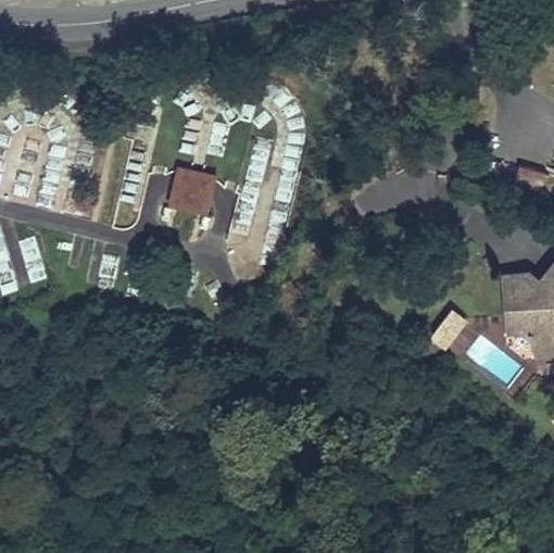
[(224,156),(229,128),(215,126),(210,154),(224,156)]
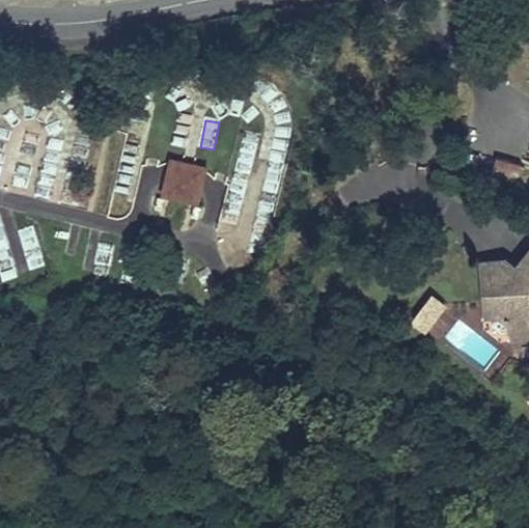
[(7,185),(27,192),(47,142),(27,134),(7,185)]
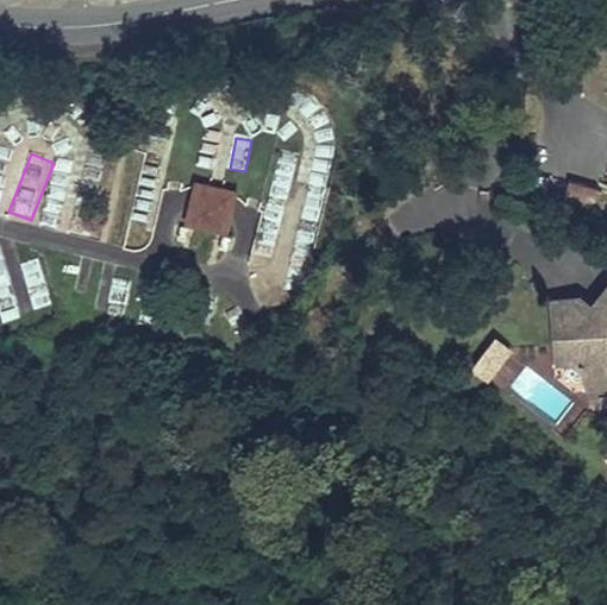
[(194,180),(181,226),(227,238),(239,193),(194,180)]
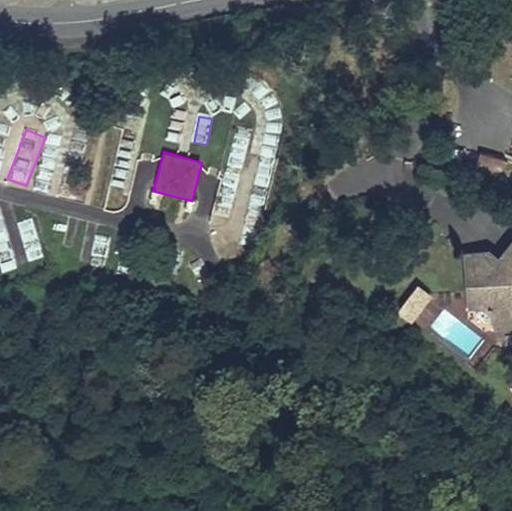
[(33,221),(18,225),(27,263),(42,259),(33,221)]
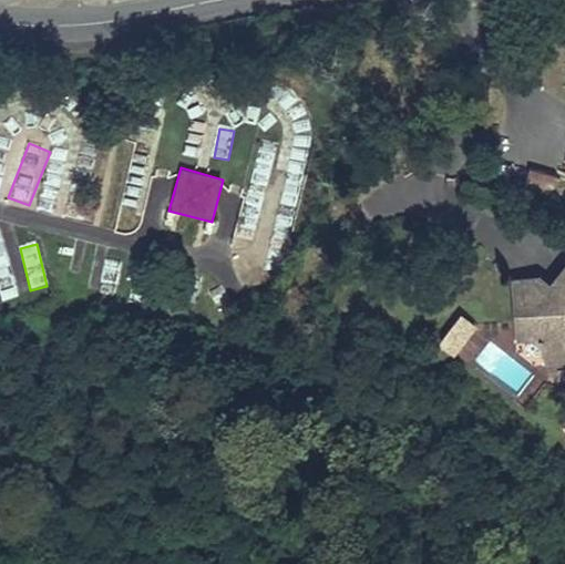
[(526,324),(525,354),(538,354),(553,366),(553,377),(564,377),(564,291),(558,299),(564,305),(546,325),(526,324)]
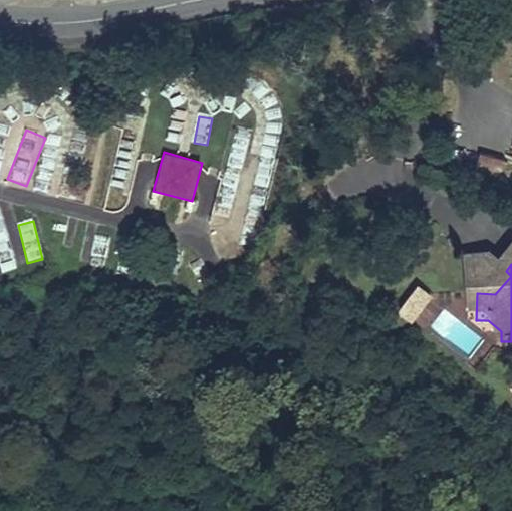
[(499,266),(479,266),(477,293),(495,294),(511,276),(506,271),(499,266)]
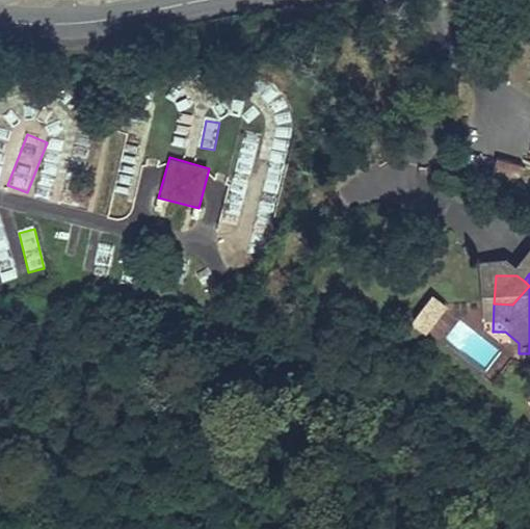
[(428,335),(449,306),(430,293),(411,323),(428,335)]
